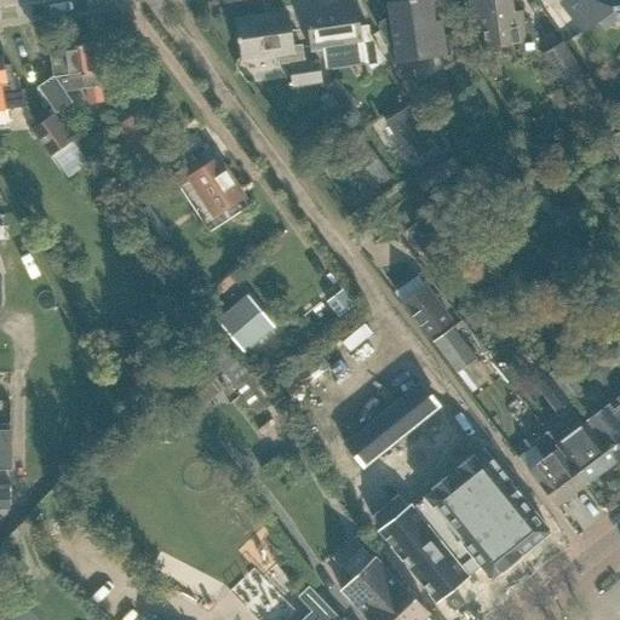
[(390,16),(378,26),(401,67),(412,59),(451,55),(448,34),(441,35),(438,21),(429,22),(424,0),(406,0),(389,3),(390,16)]
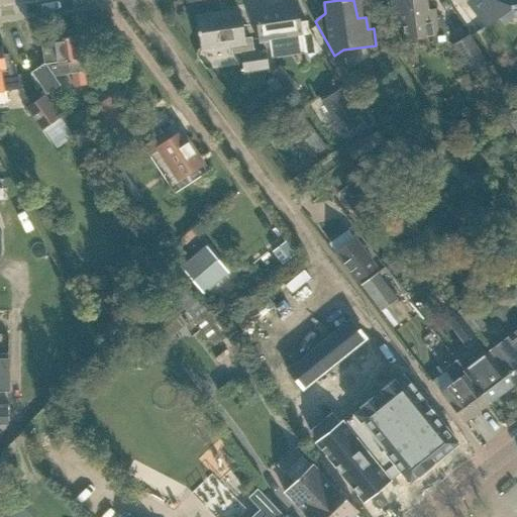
[(426,0),(391,0),(394,22),(401,21),(404,39),(432,35),(433,42),(447,40),(444,24),(438,14),(435,15),(435,8),(427,9),(426,0)]
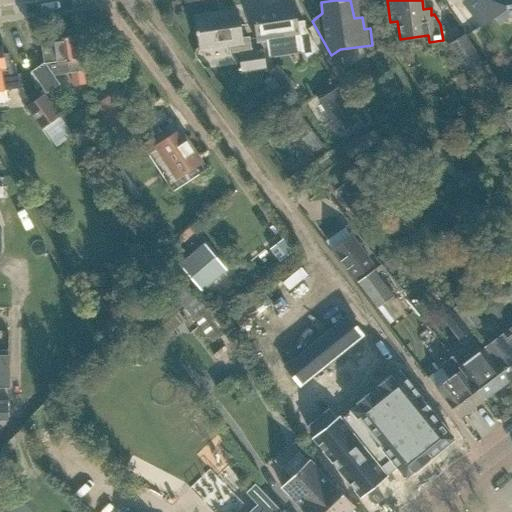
[(511,0),(464,0),(482,23),(493,15),(494,15),(500,24),(511,14),(511,13),(511,12),(511,0)]
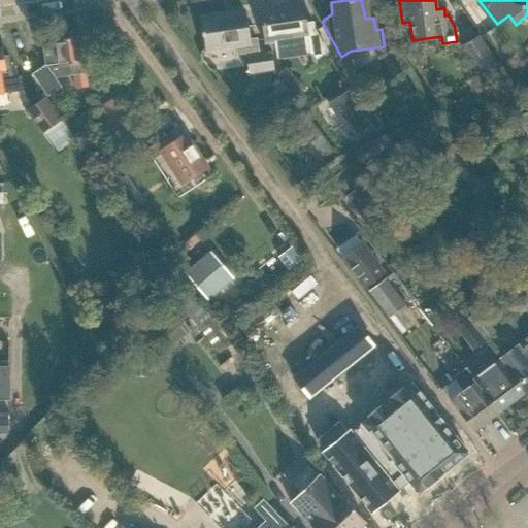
[(303,1),(260,7),(265,40),(275,39),(276,48),(307,44),(317,58),(328,51),(315,29),(314,21),(305,22),(303,1)]
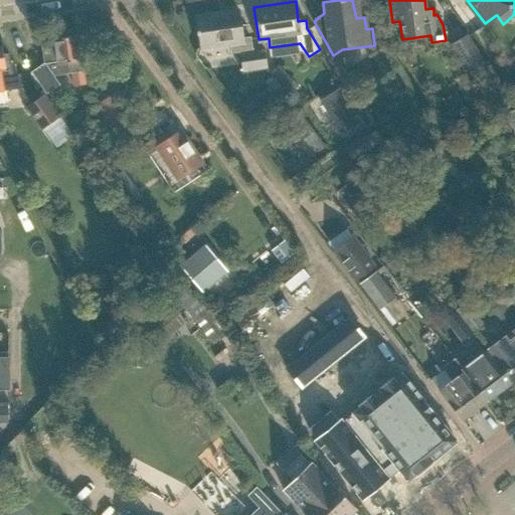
[(237,10),(196,15),(201,47),(230,43),(231,52),(252,49),(250,36),(241,37),(237,10)]
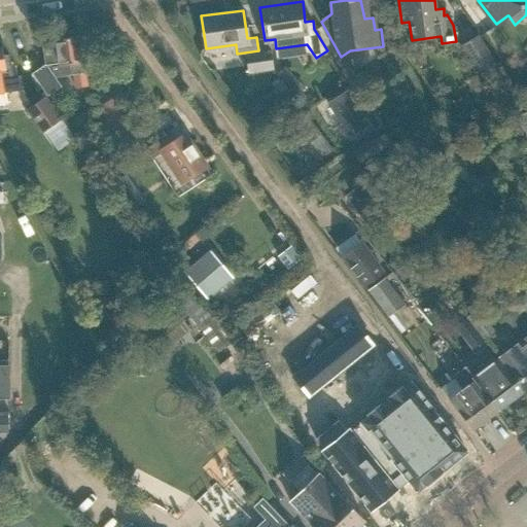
[(479,34),(461,44),(480,74),(481,73),(485,80),(499,72),(495,65),(497,64),(479,34)]
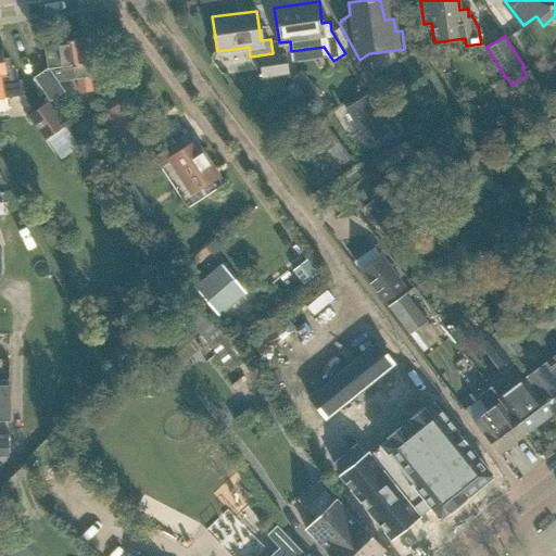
[(48,68),(35,78),(50,100),(64,91),(57,81),(77,78),(79,91),(91,89),(84,38),(58,42),(58,45),(45,47),(48,68)]
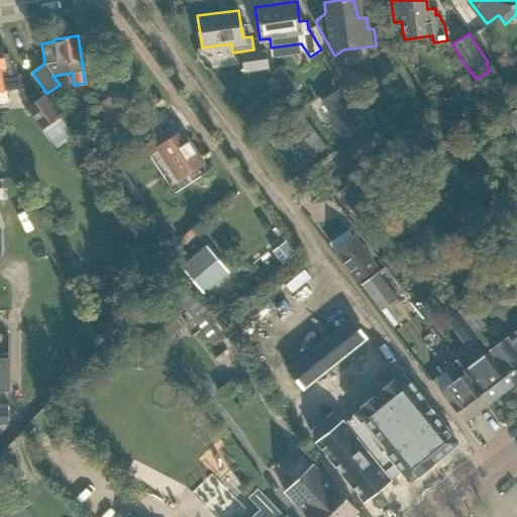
[(2,45),(0,45),(0,90),(24,86),(22,73),(15,74),(12,58),(4,60),(2,45)]
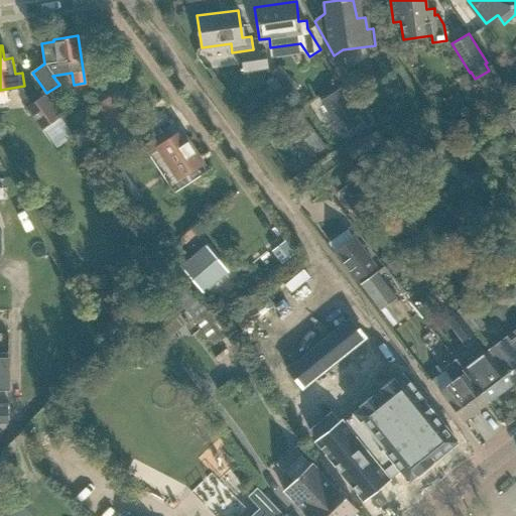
[(255,70),(262,69),(268,68),(265,48),(261,49),(252,50),(255,70)]
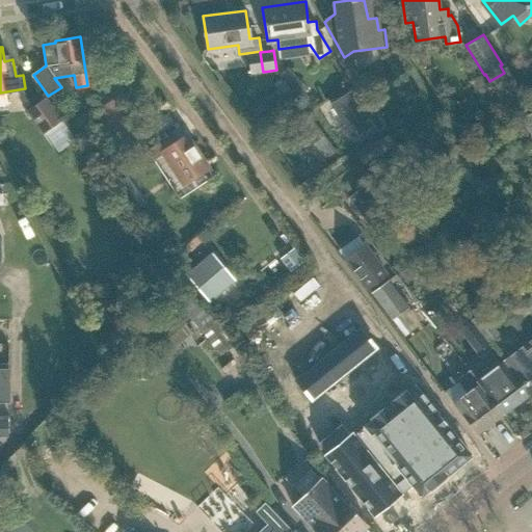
[(271,83),(270,71),(263,72),(260,52),(247,54),(253,85),(271,83)]
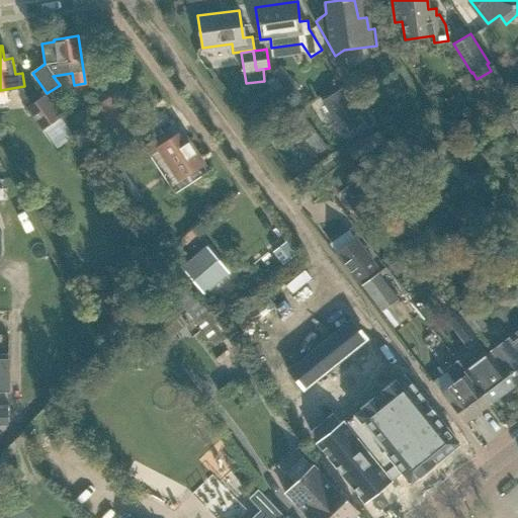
[(341,91),(323,103),(339,130),(342,127),(346,134),(363,122),(368,131),(375,125),(361,103),(353,108),(341,91)]
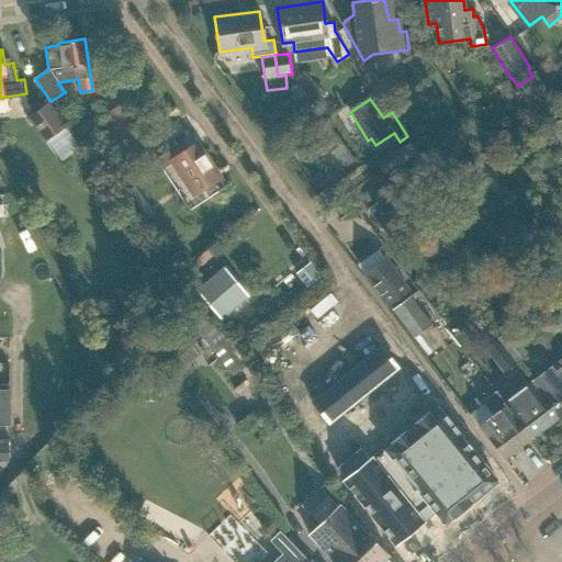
[(48,102),(29,116),(45,141),(66,126),(48,102)]
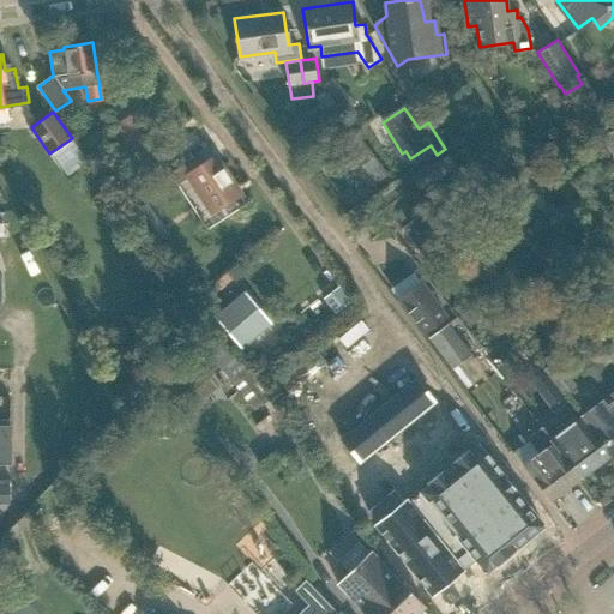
[(137,112),(118,124),(144,163),(162,150),(137,112)]
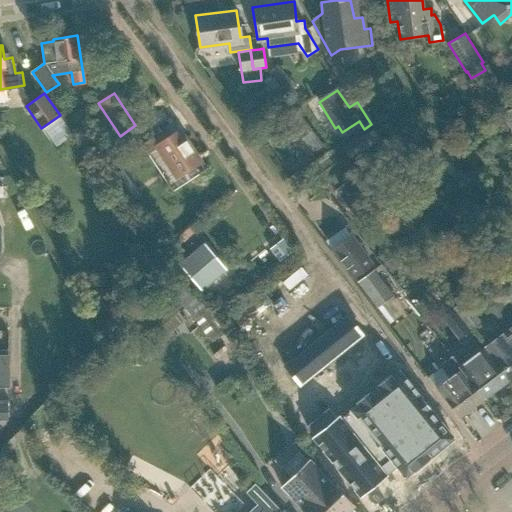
[(292,101),(284,107),(288,114),(297,108),(292,101)]
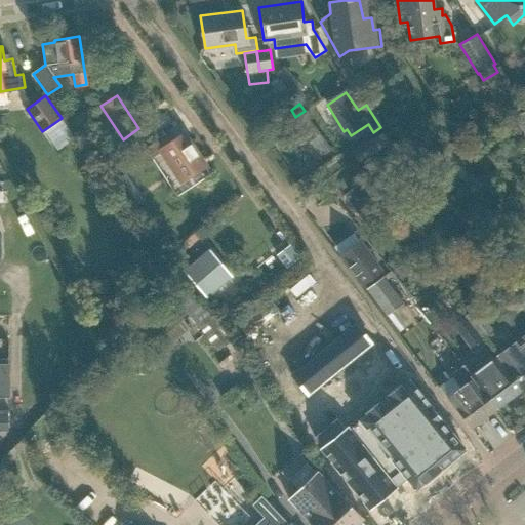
[(80,116),(76,111),(70,110),(65,113),(71,122),(80,116)]
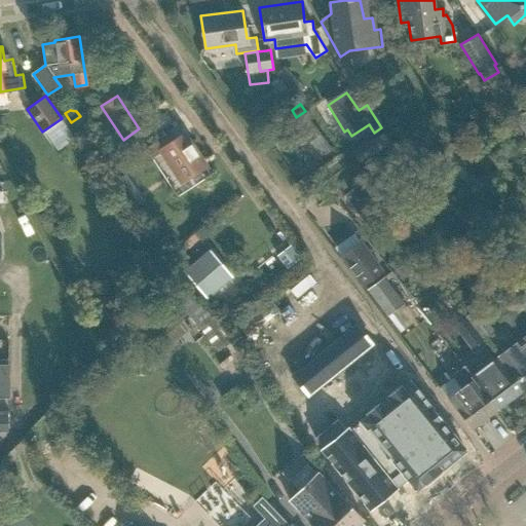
[(525,110),(516,117),(525,133),(525,110)]
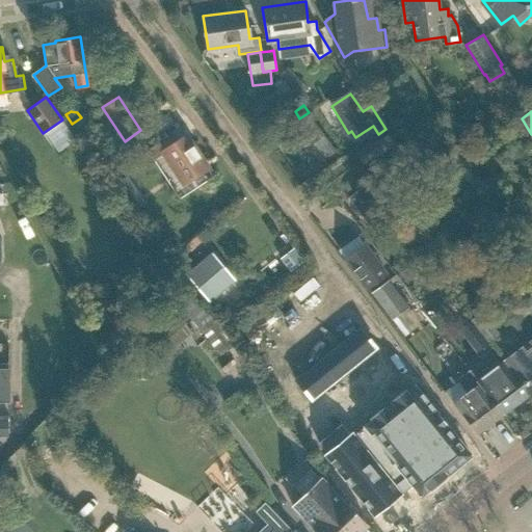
[(296,131),(285,139),(291,149),(294,147),(306,162),(312,158),(316,164),(335,151),(312,120),(302,126),(308,133),(300,138),(296,131)]
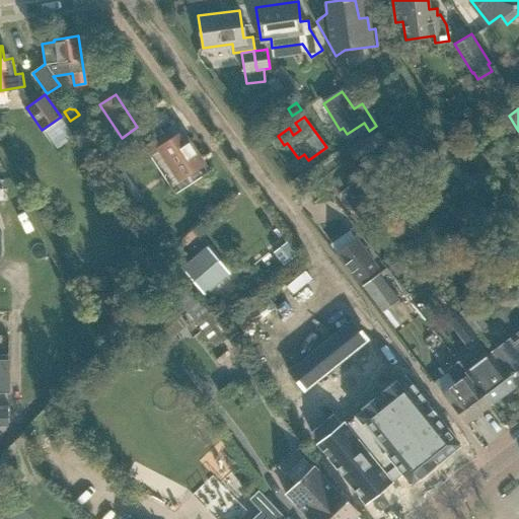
[(88,132),(80,122),(72,128),(80,138),(88,132)]
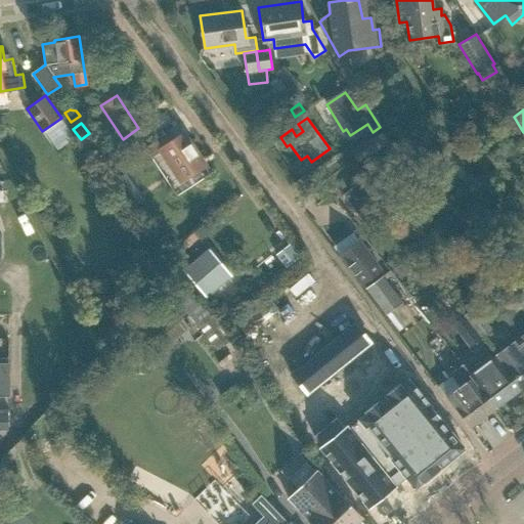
[(204,163),(185,135),(163,150),(162,150),(180,178),(204,163)]
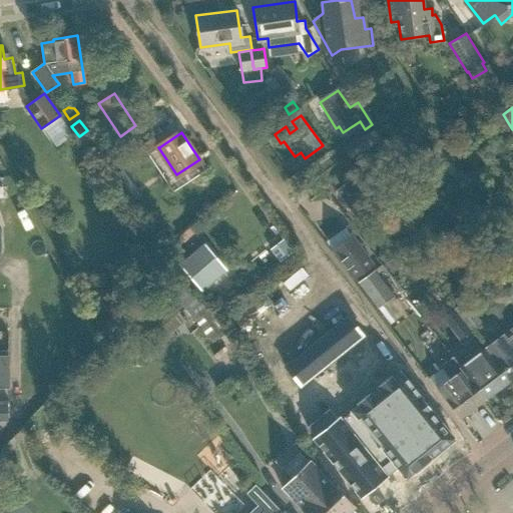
[(361,135),(344,146),(351,158),(369,147),(361,135)]
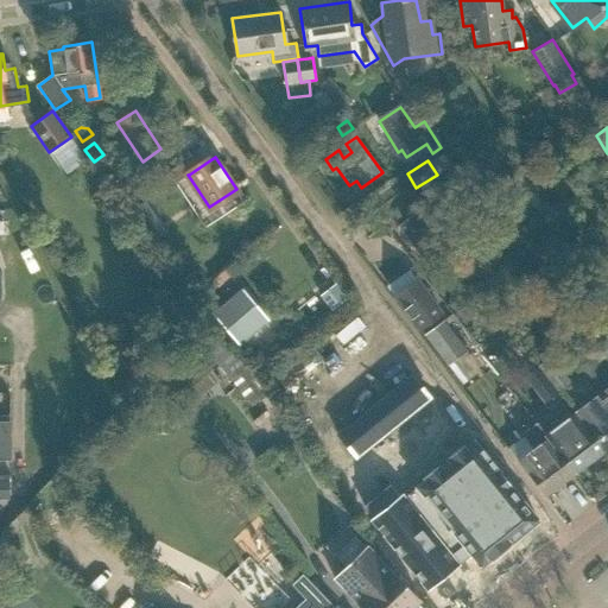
[(182,164),(170,171),(177,182),(188,175),(189,175),(182,164)]
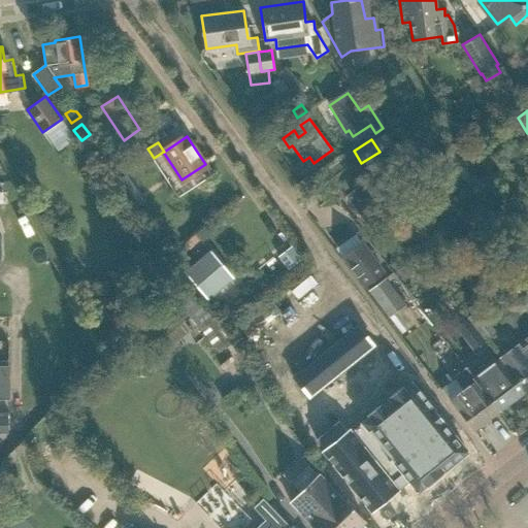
[(127,173),(111,185),(120,197),(135,187),(127,173)]
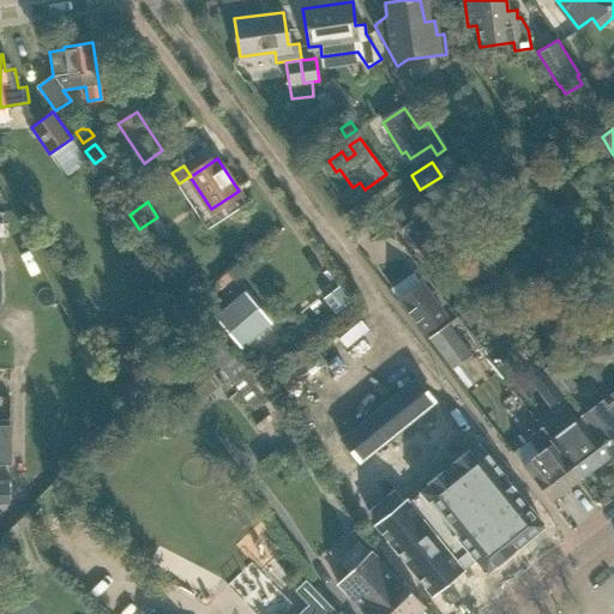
[(415,218),(401,229),(429,266),(444,256),(415,218)]
